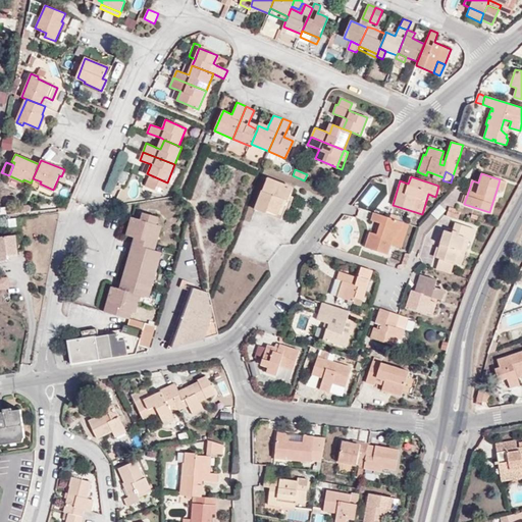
[(280,219),(293,188),(267,178),(255,209),(280,219)]
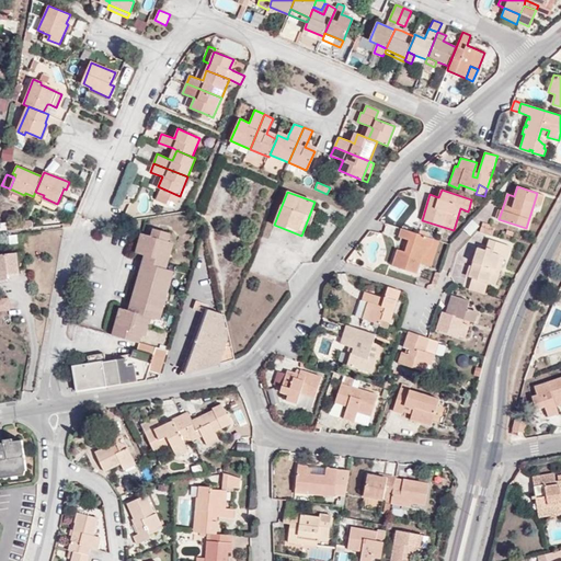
[(540,206),(544,195),(537,193),(534,204),(540,206)]
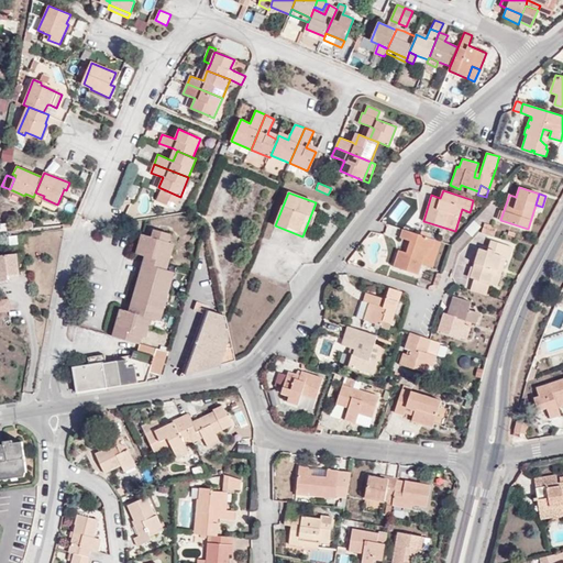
[(177,209),(180,200),(172,196),(168,206),(177,209)]
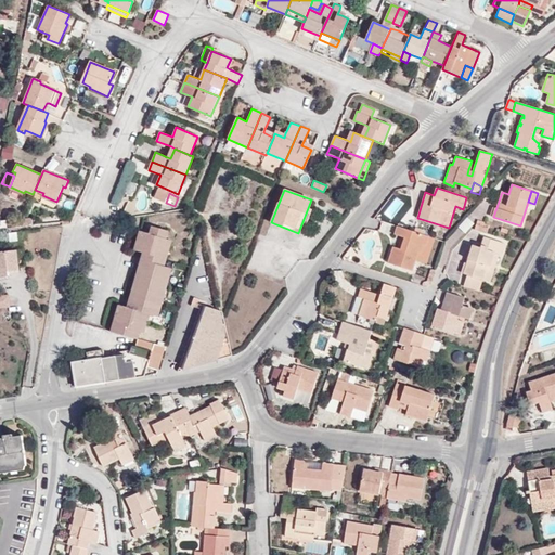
[(31,217),(22,219),(18,227),(33,224),(31,217)]
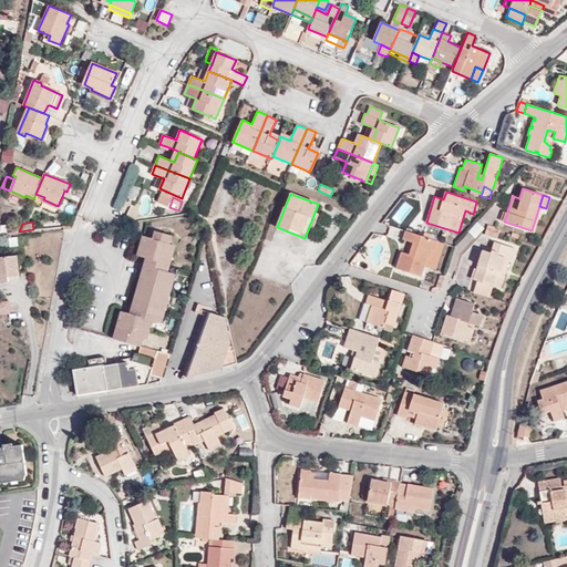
[(129,315),(121,311),(113,339),(141,347),(143,339),(145,328),(151,329),(152,329),(154,321),(155,321),(168,272),(171,265),(165,263),(171,244),(173,236),(154,230),(152,239),(142,236),(136,256),(145,258),(150,259),(133,316),(129,315)]
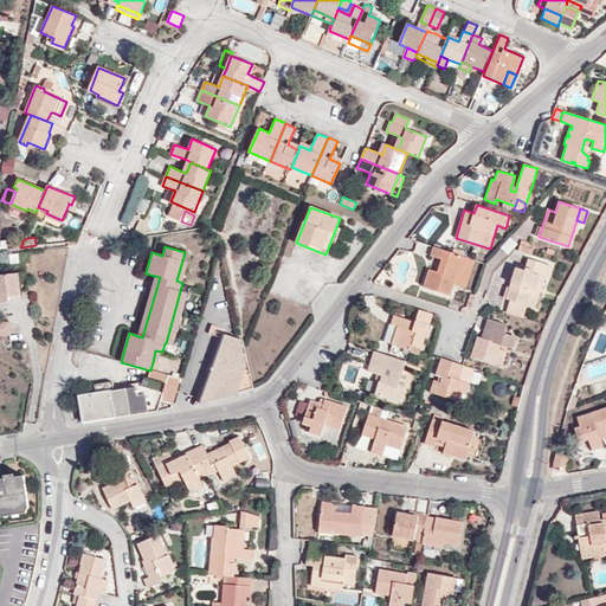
[(463,256),(452,253),(434,247),(431,256),(442,259),(437,271),(429,270),(424,288),(450,295),(453,284),(457,275),(461,276),(463,268),(466,269),(469,258),(463,256)]
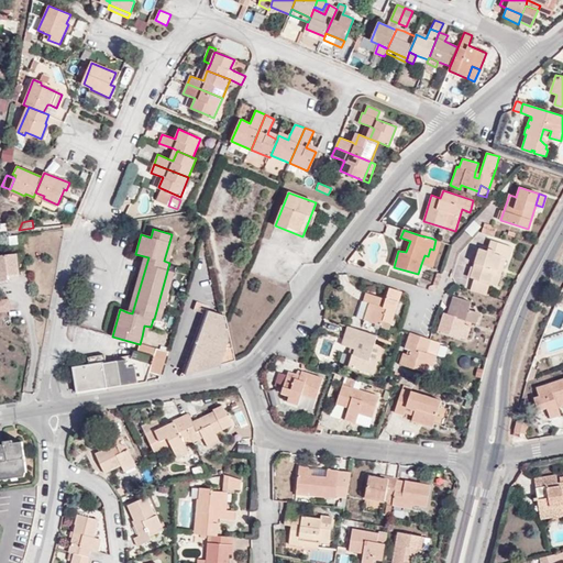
[(433,267),(441,242),(435,240),(433,250),(430,249),(428,256),(424,255),(421,264),(433,267)]
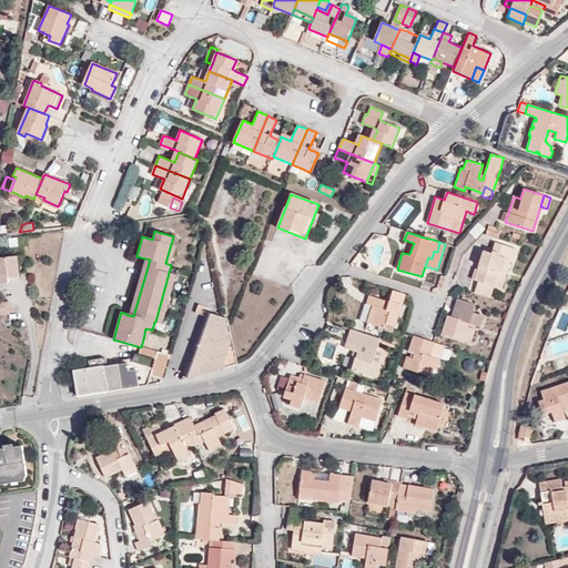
[(494,286),(496,286),(499,272),(503,273),(507,259),(511,260),(513,261),(516,250),(495,242),(492,253),(484,251),(477,271),(475,271),(472,280),(474,280),(477,281),(494,286)]
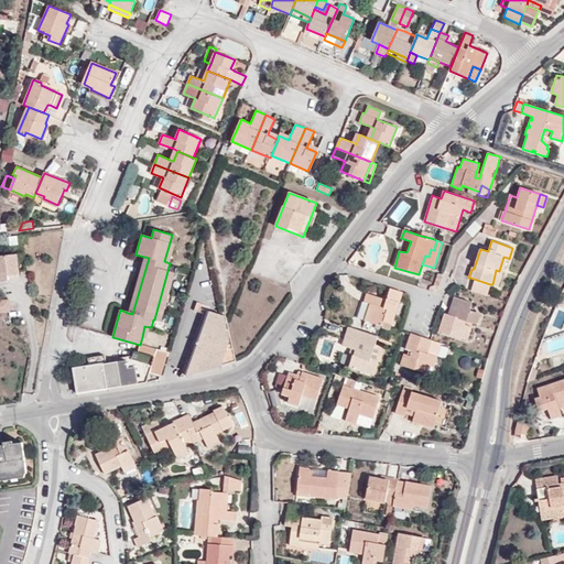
[(170,263),(175,245),(170,242),(164,261),(170,263)]
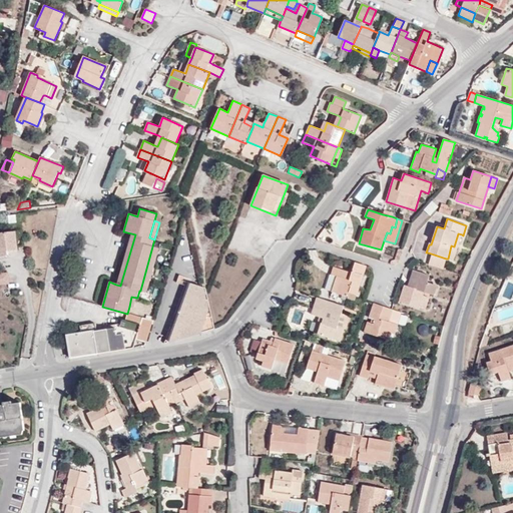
[(18,249),(16,232),(0,233),(0,258),(7,257),(7,250),(18,249)]
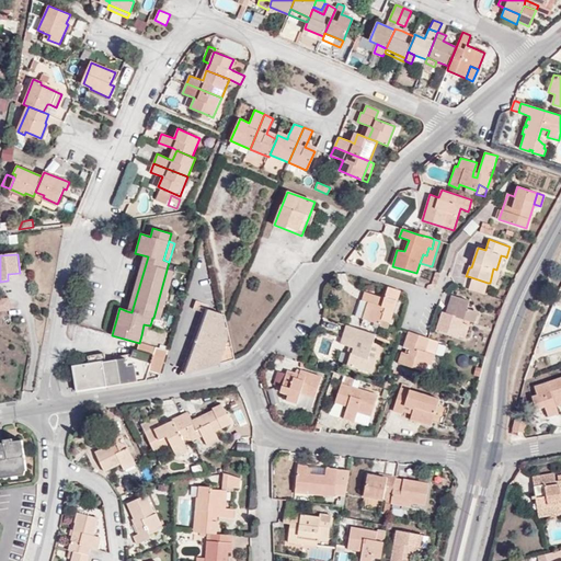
[(144,255),(127,311),(132,312),(148,256),(144,255)]
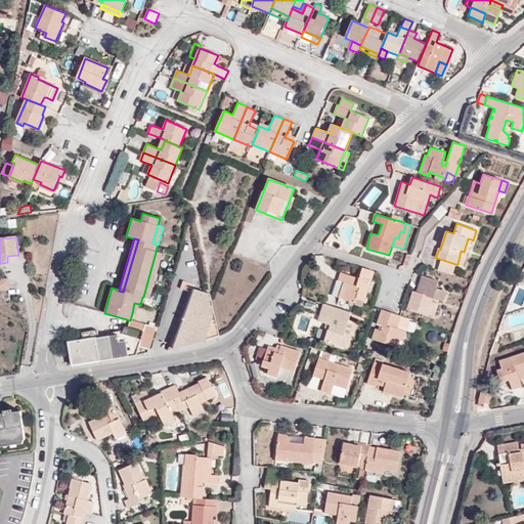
[(461,251),(457,264),(463,266),(472,239),(468,238),(464,252),(461,251)]
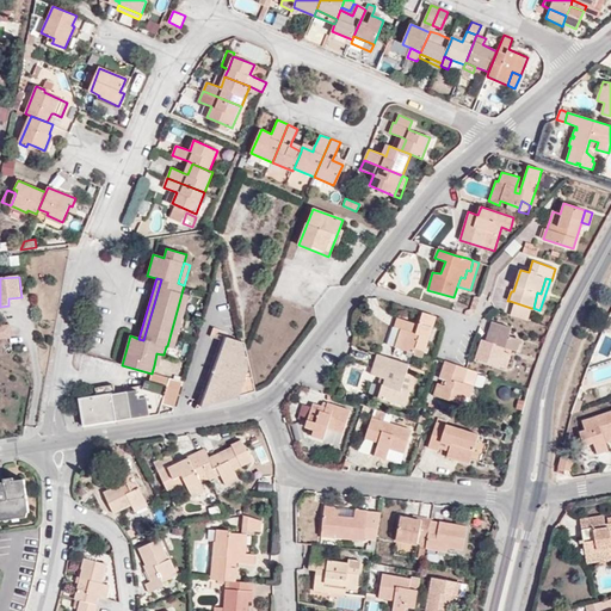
[(176,350),(189,296),(181,294),(167,346),(176,350)]
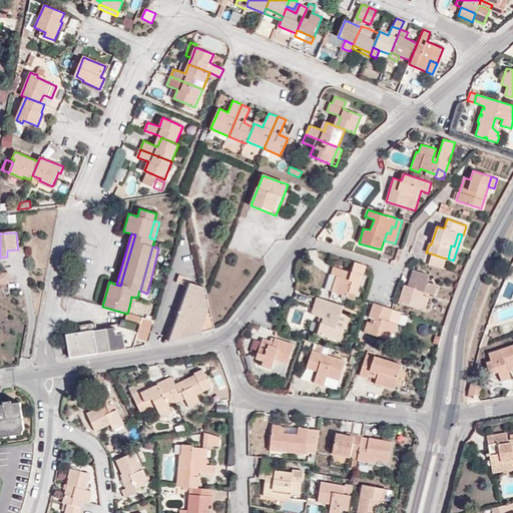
[(398,248),(395,260),(400,262),(403,250),(403,249),(398,248)]
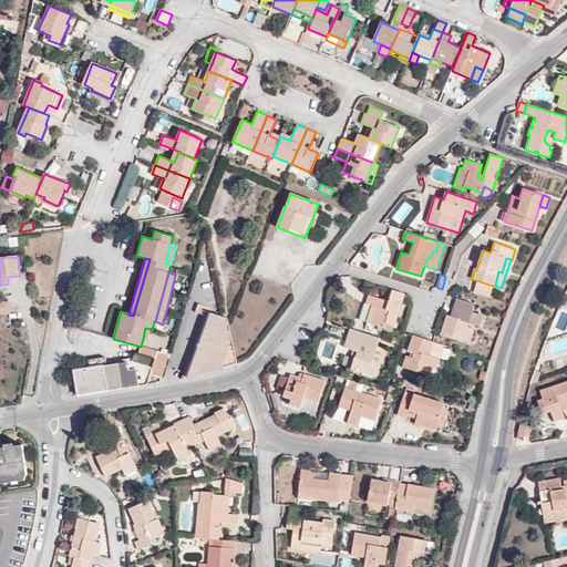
[(473,290),(491,296),(493,286),(476,280),(473,290)]
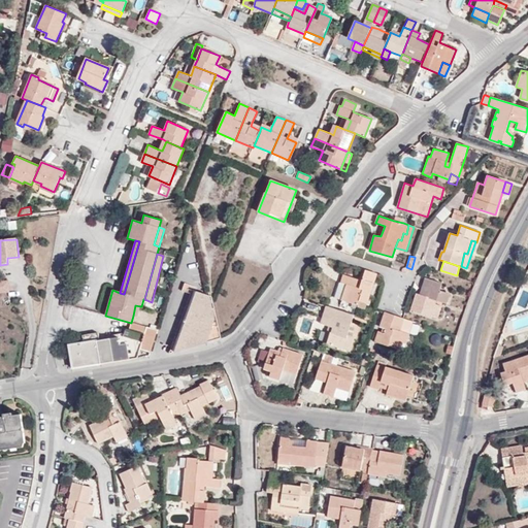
[(367,303),(377,273),(365,270),(359,289),(356,287),(358,279),(342,274),(340,283),(345,285),(341,299),(358,305),(359,301),(367,303)]
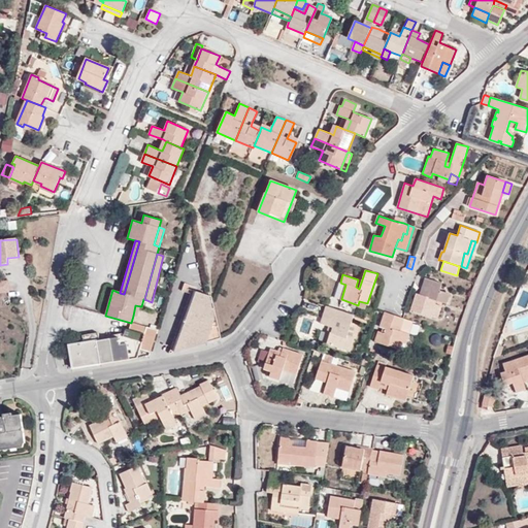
[(429,278),(425,277),(420,294),(423,296),(429,278)]
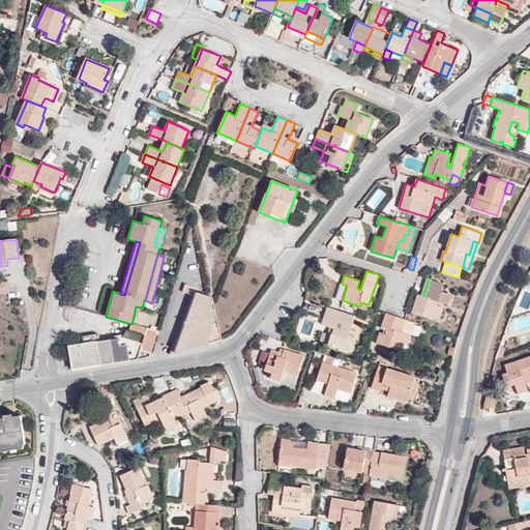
[(441,292),(444,284),(431,280),(424,297),(421,295),(417,294),(412,311),(433,318),(437,305),(438,300),(448,304),(451,295),(441,292)]
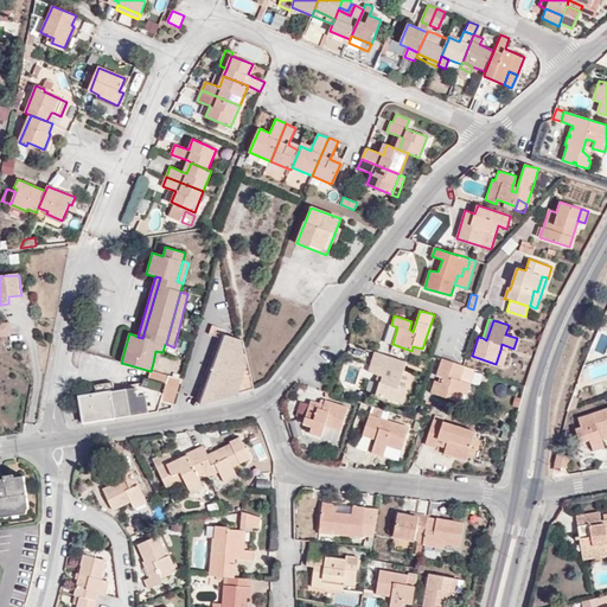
[(0,342),(13,343),(13,325),(0,324),(0,342)]
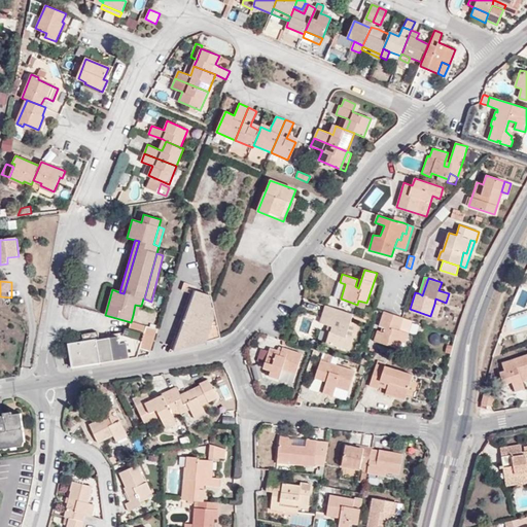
[(179,289),(187,292),(168,352),(173,351),(192,290),(189,289),(190,285),(181,282),(179,289)]
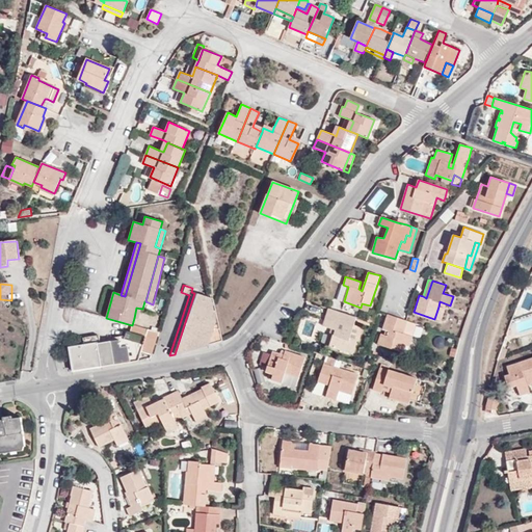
[(219,342),(210,297),(194,293),(175,354),(219,342)]
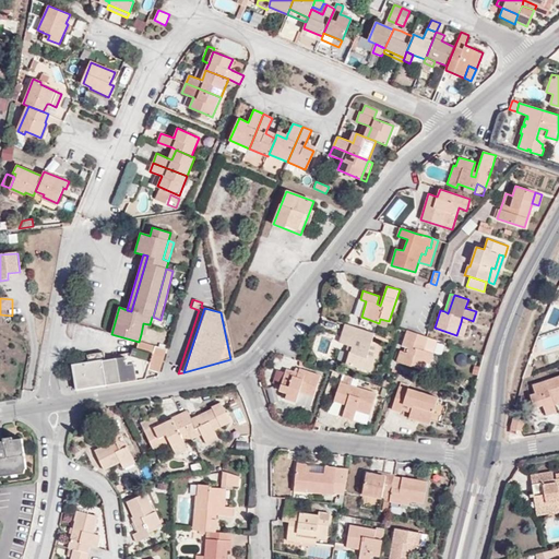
[(463,337),(467,323),(461,322),(456,335),(463,337)]
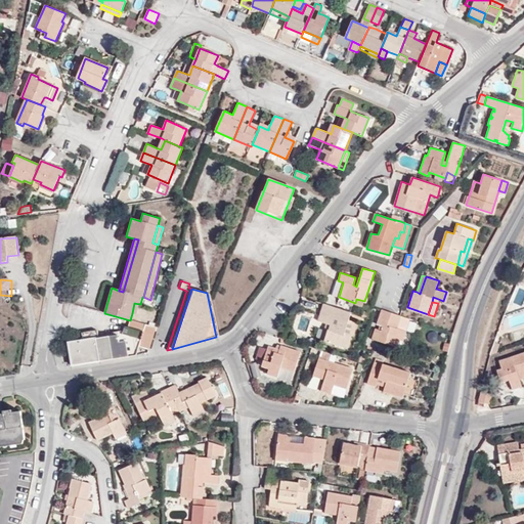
[(345,332),(348,322),(350,315),(351,312),(323,303),(318,321),(330,324),(324,341),(347,348),(351,335),(345,332)]
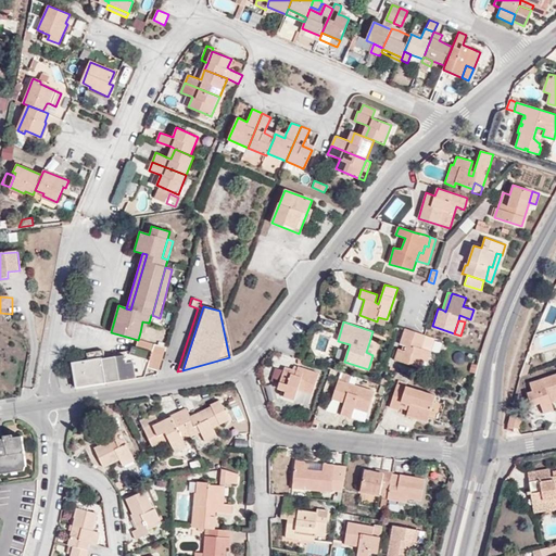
[(431,352),(422,349),(427,336),(425,336),(404,329),(399,344),(405,346),(404,351),(397,349),(394,359),(421,369),(425,362),(427,363),(428,363),(431,352)]
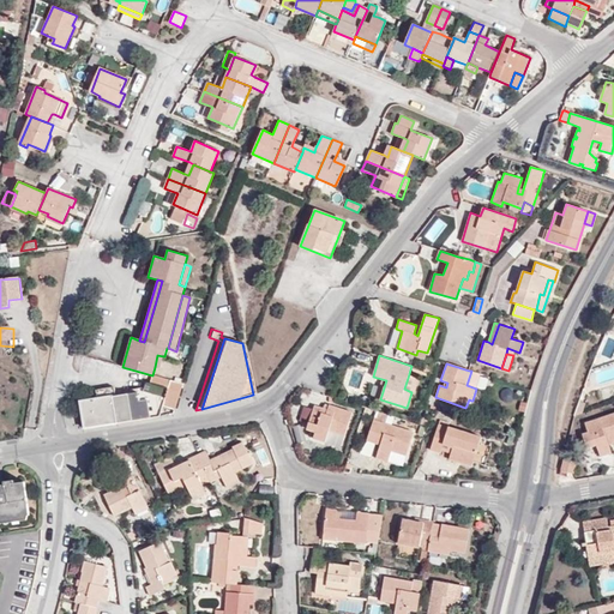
[(80,403),(85,428),(160,416),(162,407),(174,410),(182,384),(152,375),(150,384),(146,383),(143,392),(115,397),(114,386),(95,390),(97,401),(80,403)]
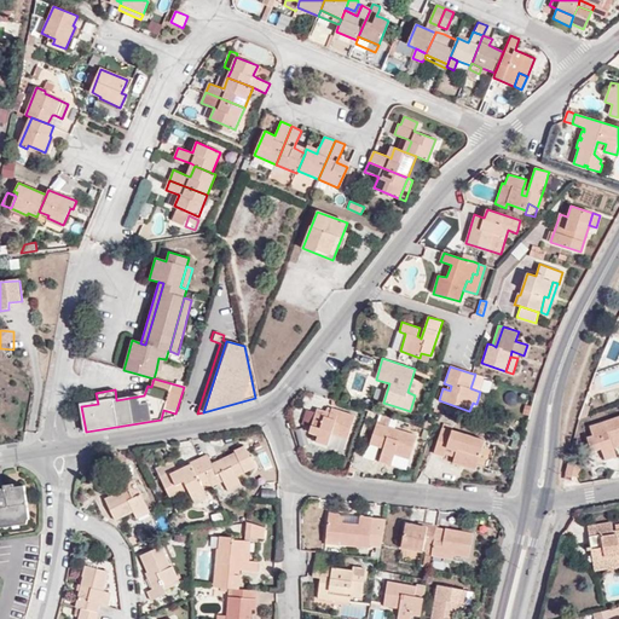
[(415,395),(418,383),(411,381),(408,392),(415,395)]
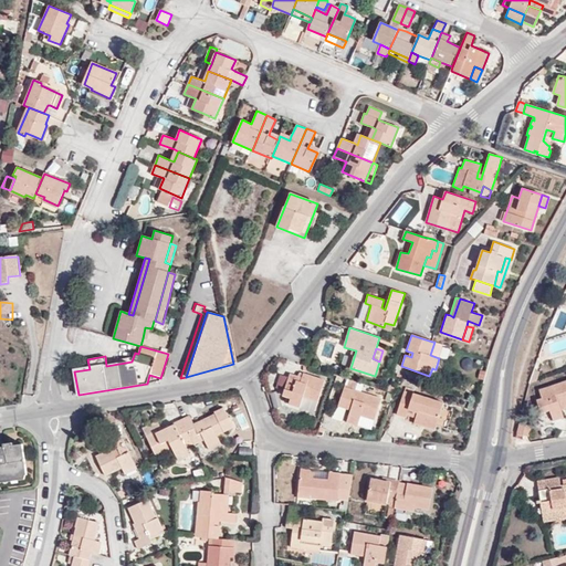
[(317,402),(325,380),(303,374),(302,378),(299,377),(290,375),(283,397),(291,399),(289,405),(300,408),(303,398),(316,402),(317,402)]
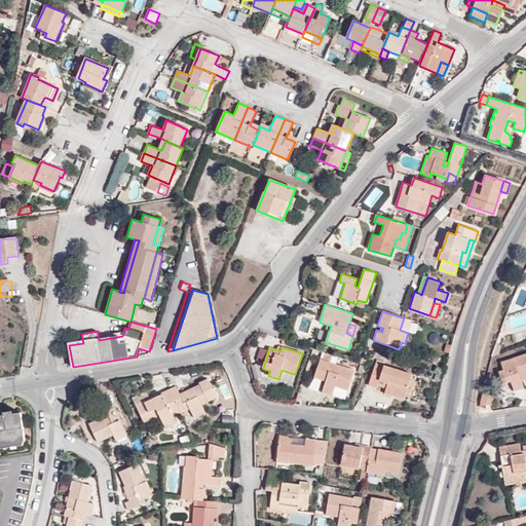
[(524,388),(521,381),(525,379),(525,353),(500,363),(502,370),(498,372),(502,385),(511,382),(514,391),(524,388)]
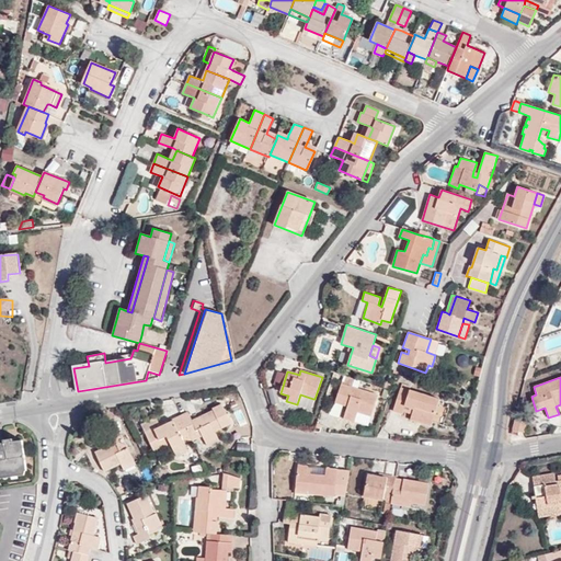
[(355,420),(357,412),(370,416),(377,397),(341,385),(335,403),(343,405),(344,400),(348,401),(347,407),(343,419),(354,422),(355,420)]
